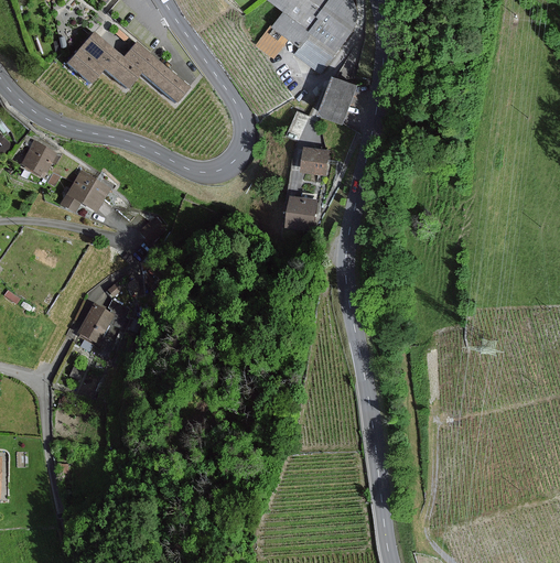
[(352,28),(350,0),(270,0),(286,11),(272,28),(269,25),(255,45),(271,58),(287,38),(299,47),(293,54),(319,73),(352,28)]
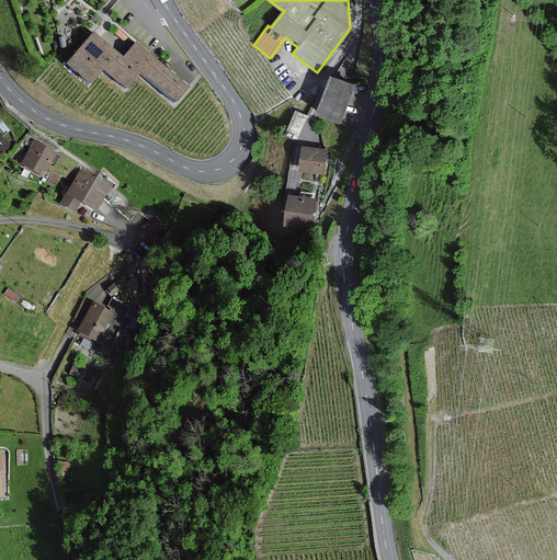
[(101,67),(124,87),(137,72),(172,102),(185,87),(181,84),(167,71),(132,43),(120,58),(101,43),(91,34),(78,48),(66,63),(89,82),(101,67)]
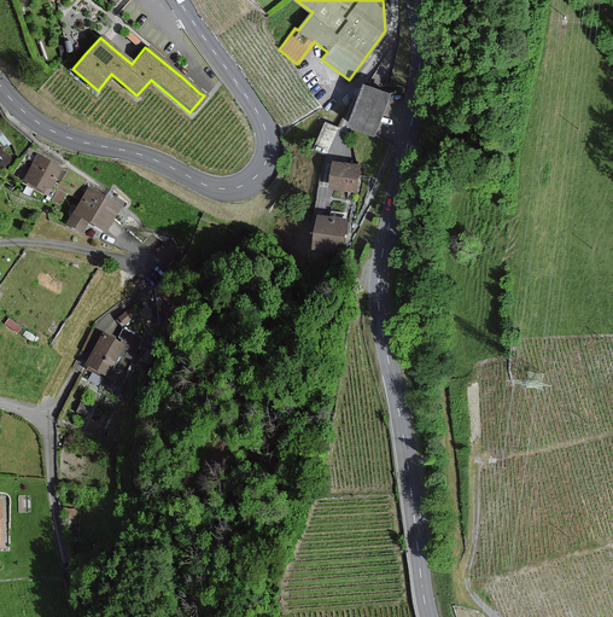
[(367,83),(350,124),(374,134),(390,92),(367,83)]
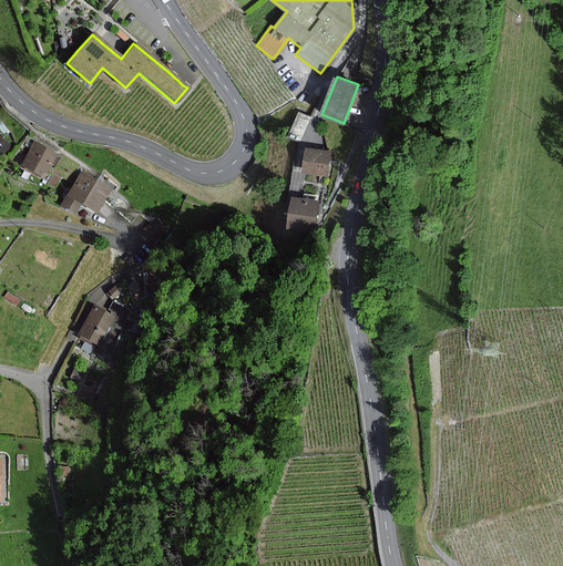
[(297,134),(306,114),(294,110),(286,130),(297,134)]
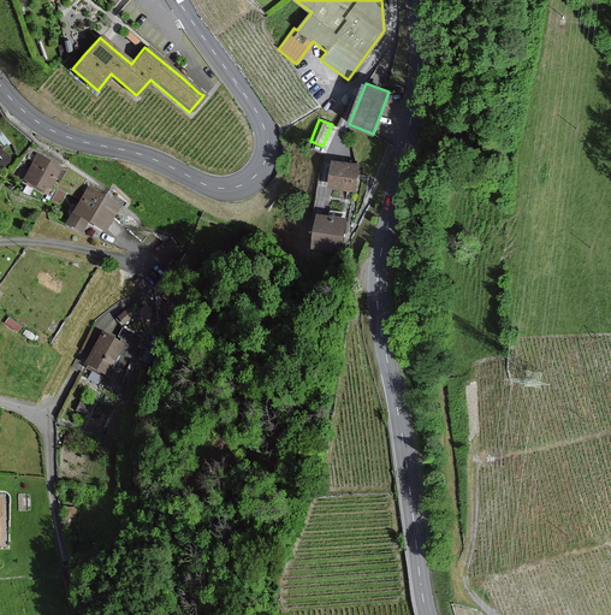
[(60,170),(35,155),(21,181),(46,195),(60,170)]
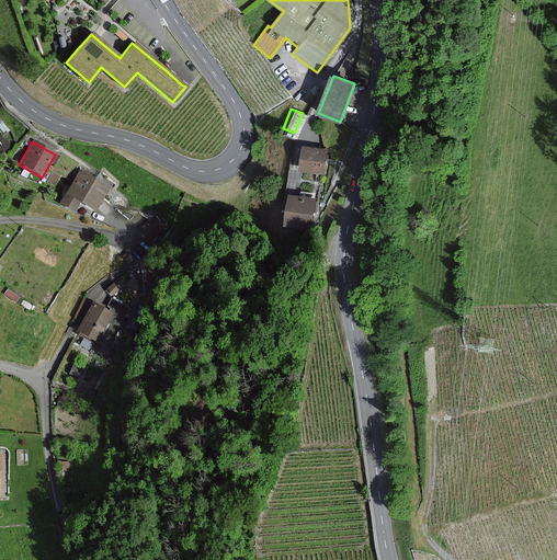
[(304,148),(302,173),(322,175),(326,150),(304,148)]
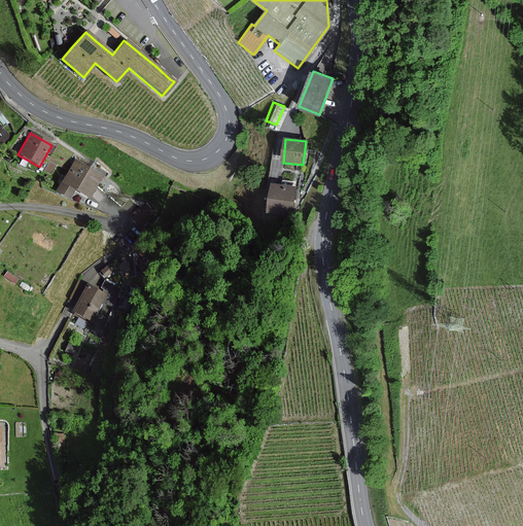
[(101,177),(73,161),(55,193),(68,200),(73,191),(88,200),(101,177)]
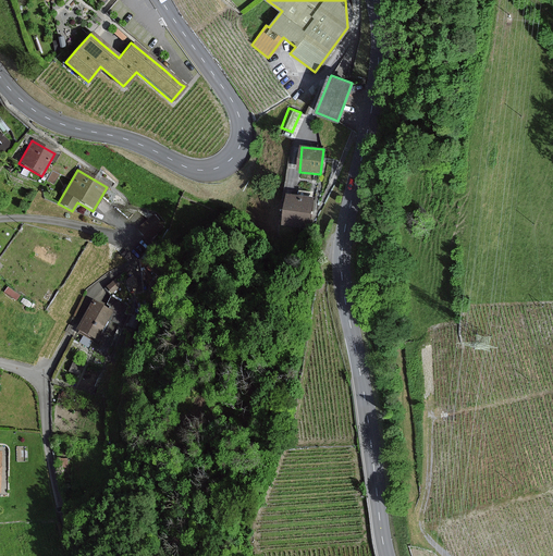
[(287,197),(284,226),(309,230),(314,200),(287,197)]
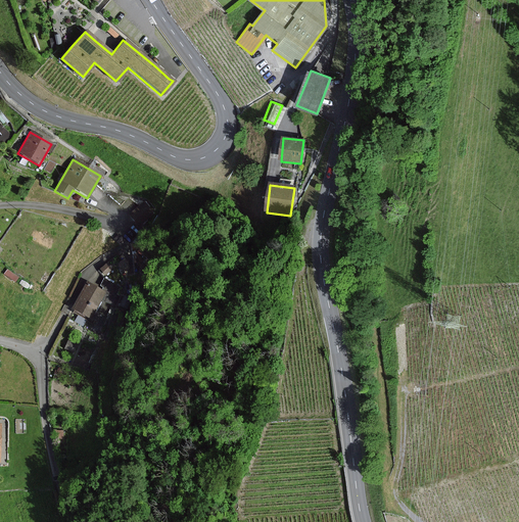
[(84,283),(69,312),(88,320),(101,291),(84,283)]
